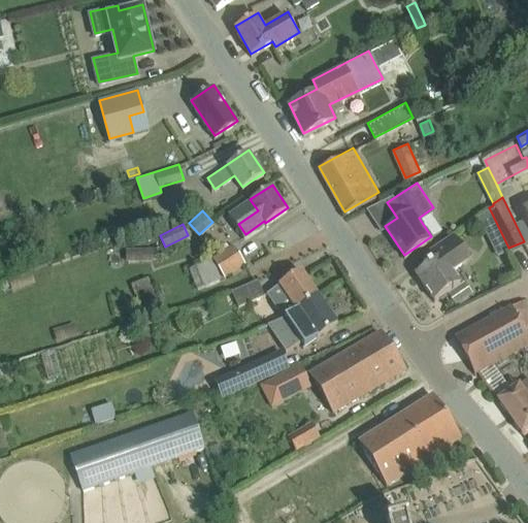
[(428,262),(416,271),(434,298),(460,281),(453,269),(471,257),(454,231),(422,253),(428,262)]
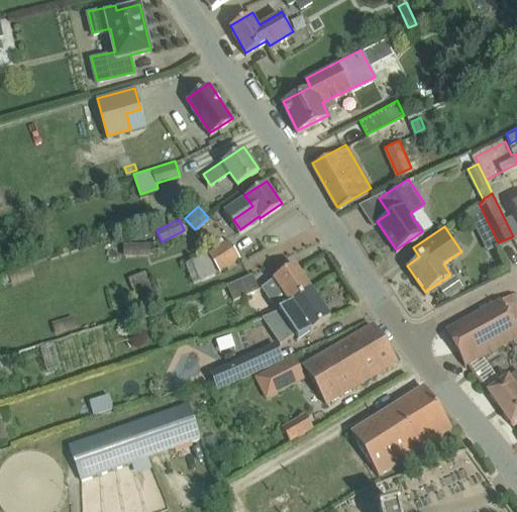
[(227,236),(207,251),(220,269),(240,254),(227,236)]
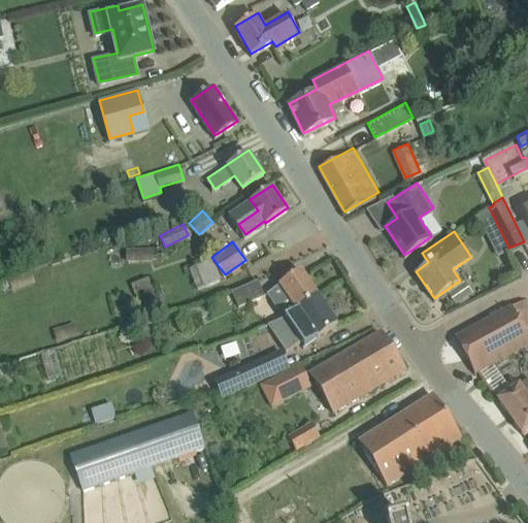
[(201,259),(202,261),(189,267),(197,288),(210,282),(220,278),(210,255),(201,259)]
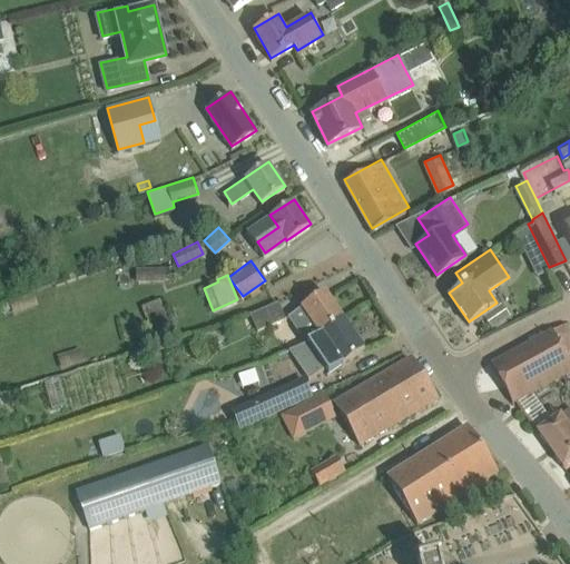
[(321,329),(343,315),(324,288),(302,304),(303,305),(290,314),(307,340),(321,330),(321,329)]
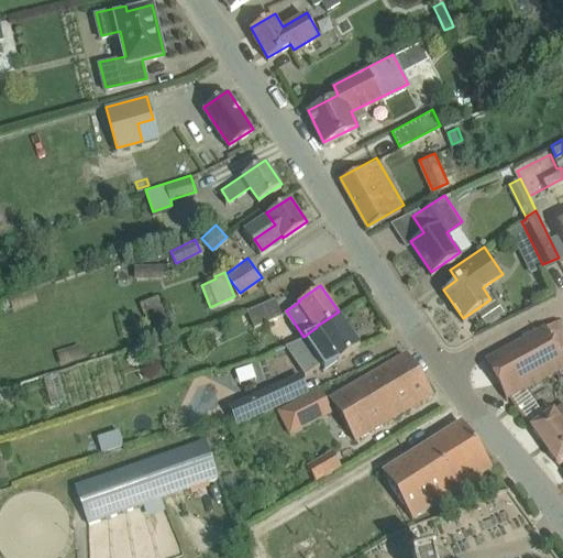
[(167,317),(158,294),(142,299),(151,323),(167,317)]
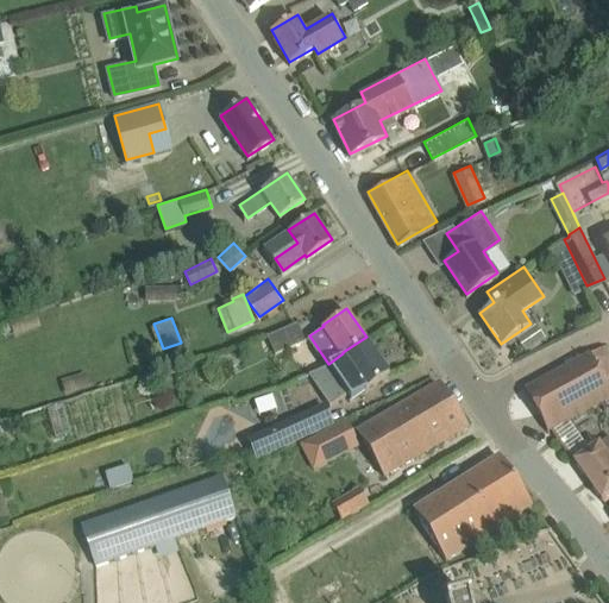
[(0,334),(10,327),(5,320),(0,322),(0,334)]
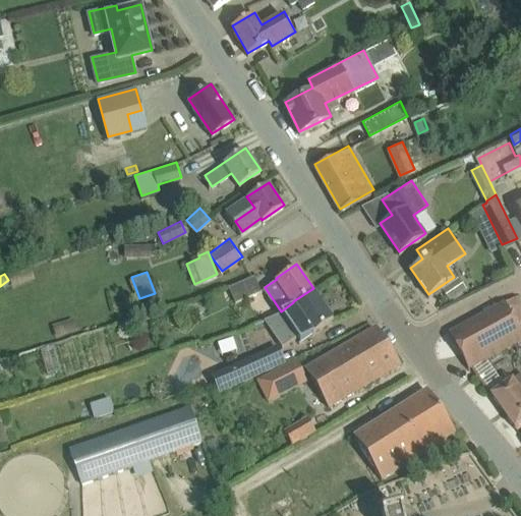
[(254,274),(229,285),(235,300),(261,288),(254,274)]
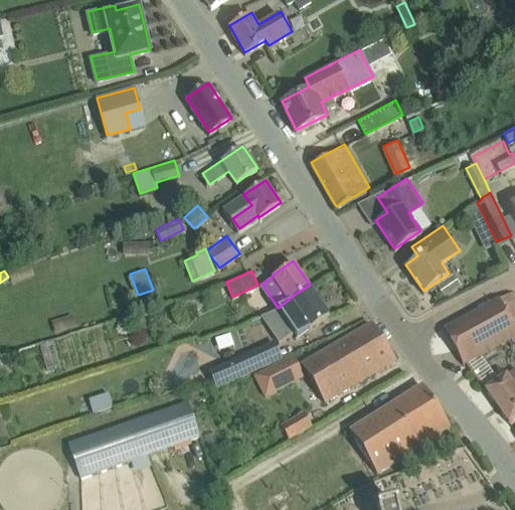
[(444,295),(461,284),(454,273),(437,284),(444,295)]
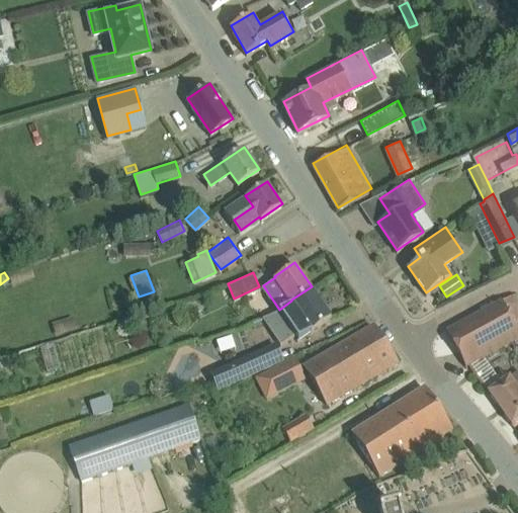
[(297,337),(331,315),(312,286),(291,300),(291,301),(279,310),(261,318),(262,319),(263,318),(280,343),(295,333),(297,337)]
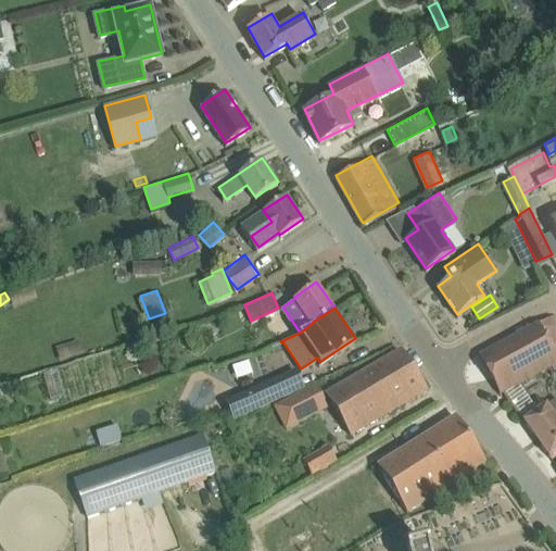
[(501,389),(504,388),(555,359),(555,352),(551,342),(555,339),(555,321),(552,314),(480,353),(479,351),(478,352),(500,391),(502,390),(501,389)]
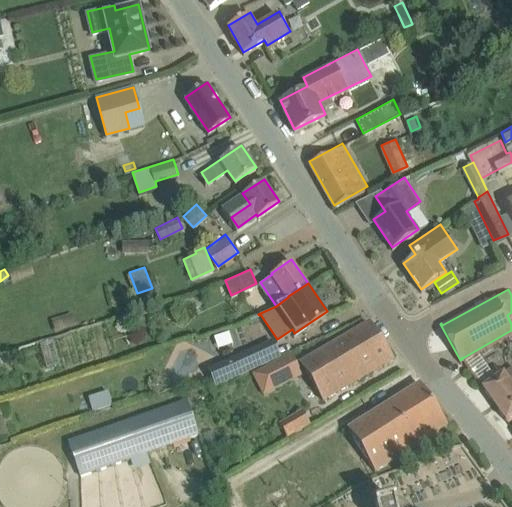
[(301,363),(308,374),(323,399),(375,367),(391,356),(368,320),(301,363)]
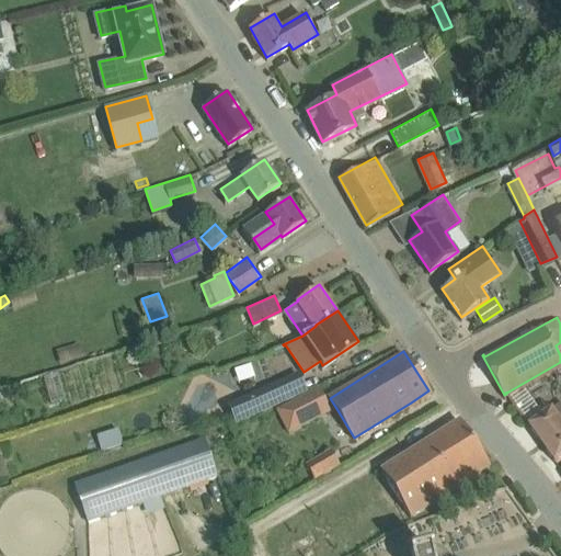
[(58,370),(44,373),(49,397),(64,395),(58,370)]
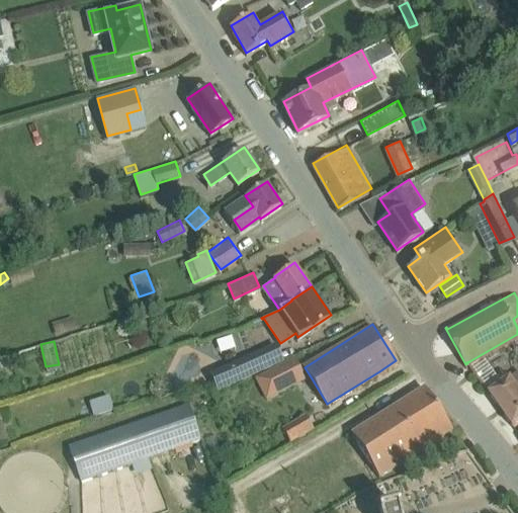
[(219,389),(262,367),(254,349),(209,370),(219,389)]
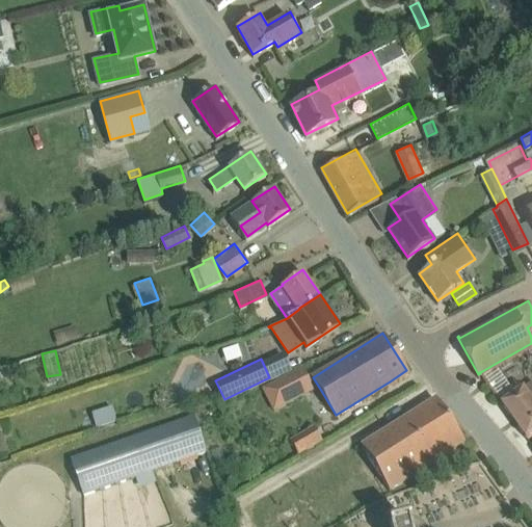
[(288,397),(313,384),(301,364),(276,377),(288,397)]
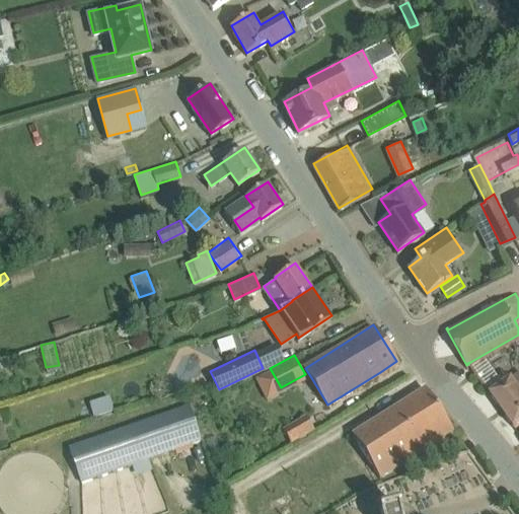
[(490,356),(477,363),(488,382),(501,376),(490,356)]
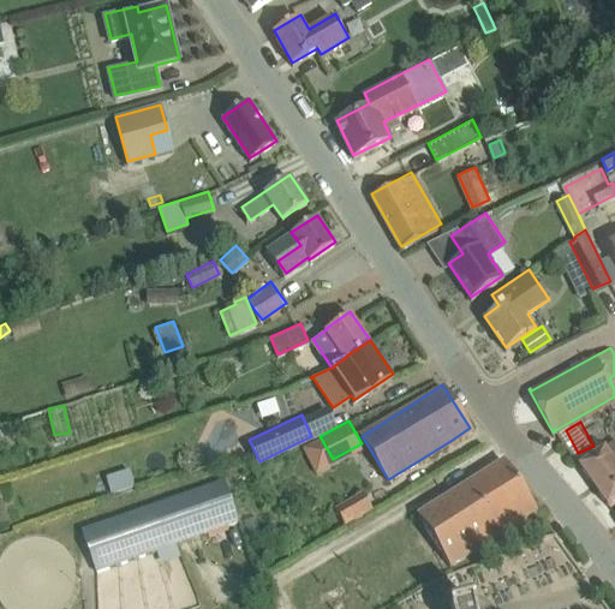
[(614,436),(579,463),(607,501),(614,495),(614,436)]
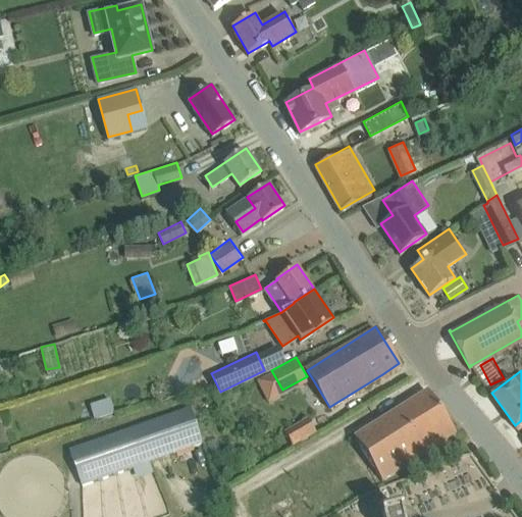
[(354,434),(381,478),(455,431),(427,388),(354,434)]
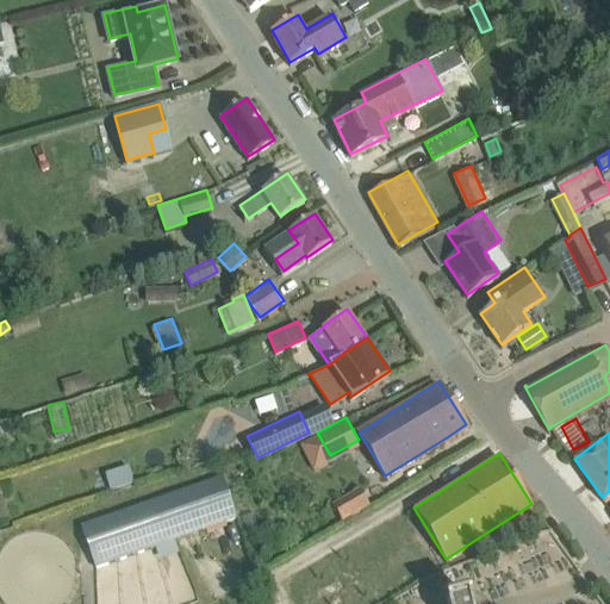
[(134,479),(128,462),(106,469),(111,486),(134,479)]
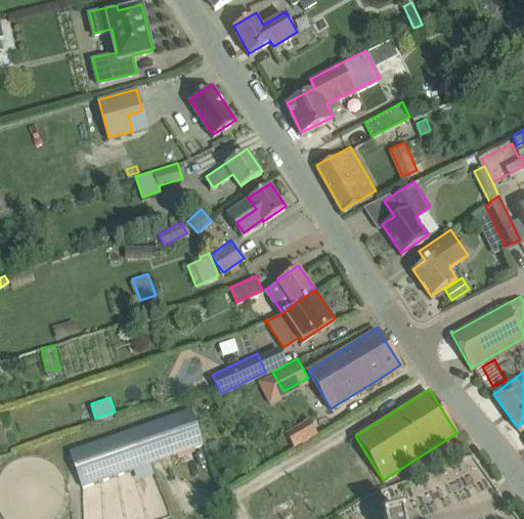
[(70,448),(83,485),(204,443),(191,405),(70,448)]
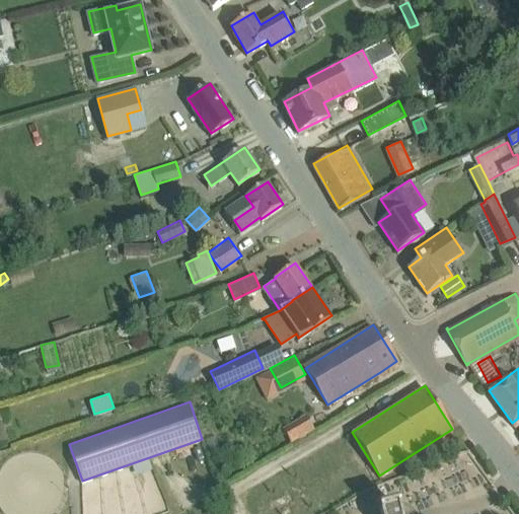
[(291,441),(314,427),(305,413),(282,427),(291,441)]
